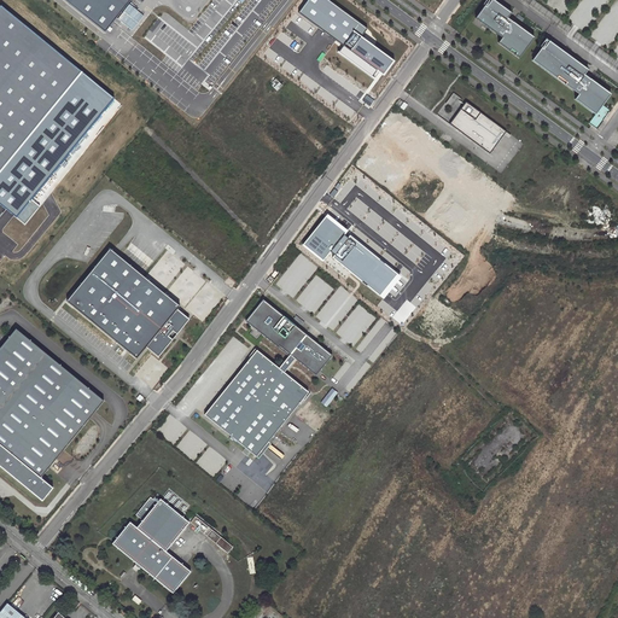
[(64,0),(105,33),(117,18),(129,4),(132,0),(64,0)]
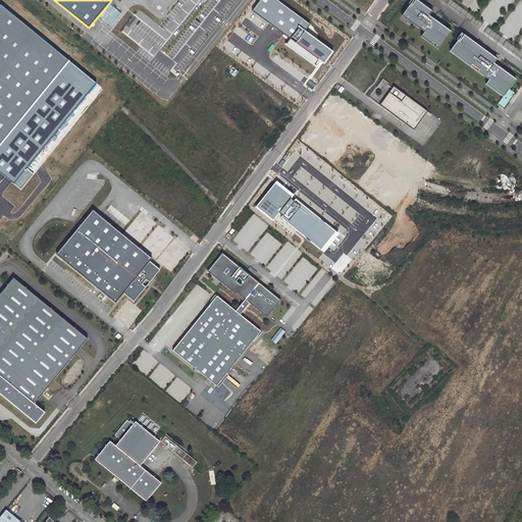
[(277,0),(261,0),(253,10),(292,39),(288,44),(315,64),(319,59),(324,63),(333,51),(306,31),(310,23),(277,0)]
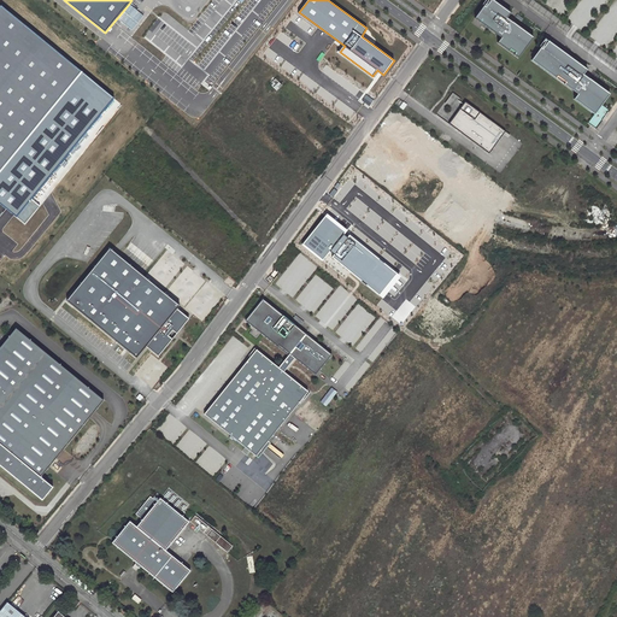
[(518,58),(534,37),(507,18),(511,13),(493,0),(491,0),(486,6),(485,5),(475,18),(501,37),(498,42),(518,58)]
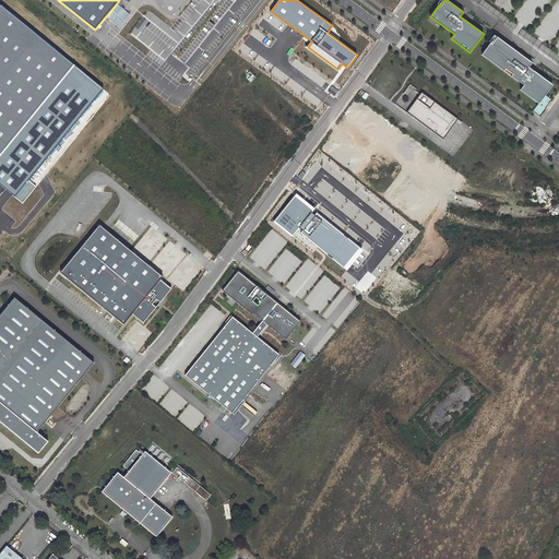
[(472,0),(552,59),(557,55),(482,0),(472,0)]
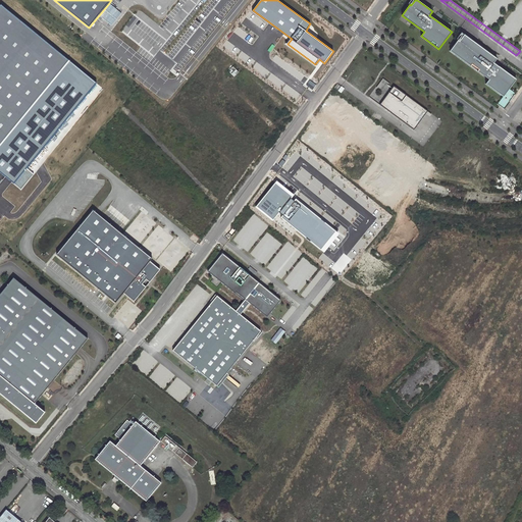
[(109,3),(99,15),(111,25),(121,13),(109,3)]
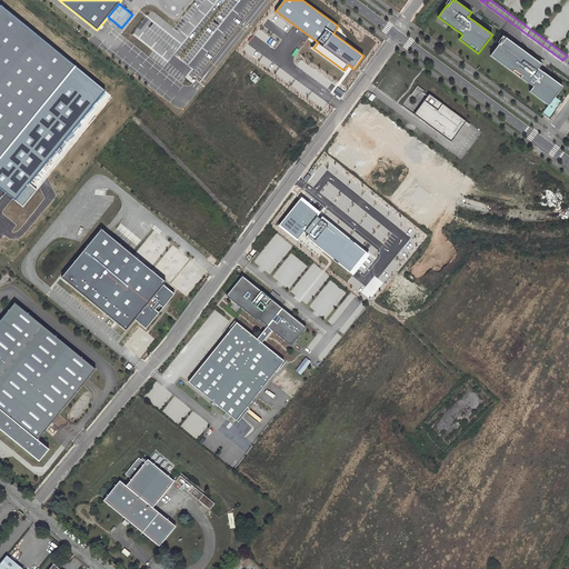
[(0,157),(76,66),(1,6),(0,6),(0,157)]
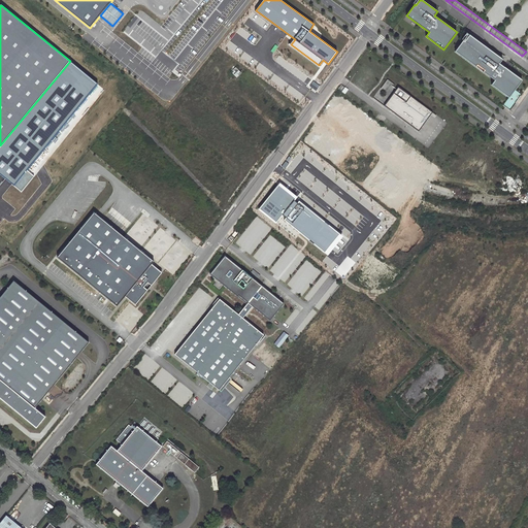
[(499,63),(502,59),(469,35),(465,41),(463,40),(455,52),(494,80),(491,85),(509,98),(522,80),(499,63)]
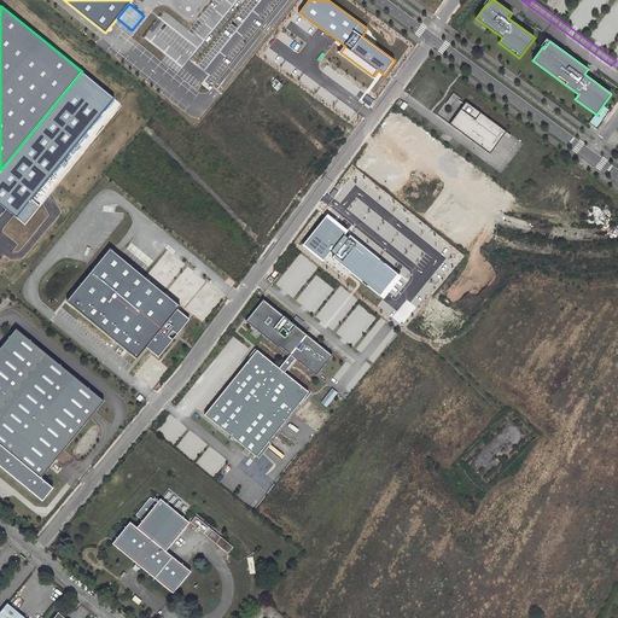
[(82,71),(0,170),(0,203),(16,217),(31,199),(114,98),(82,71)]
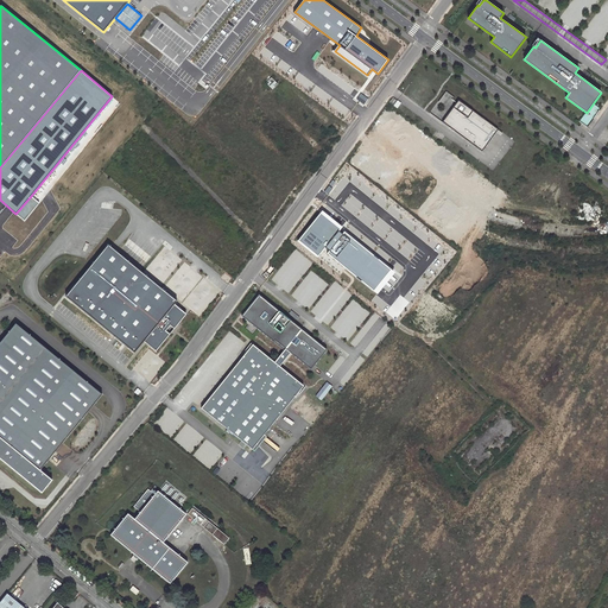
[(442,121),(449,127),(451,124),(447,120),(460,102),(458,100),(442,121)]
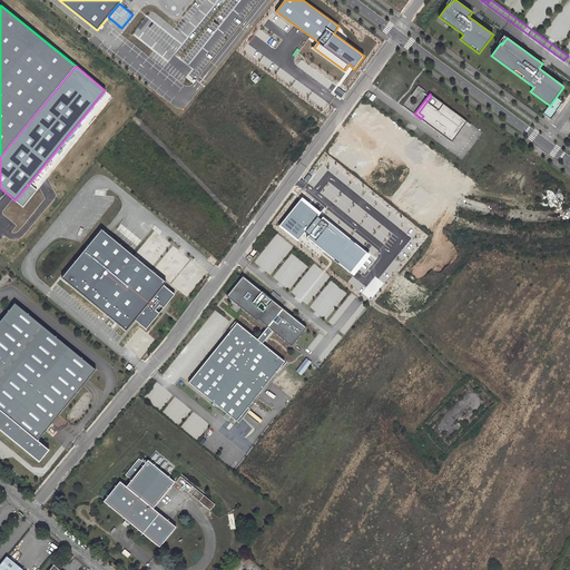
[(467,121),(431,96),(419,112),(423,116),(421,119),(452,141),(467,121)]
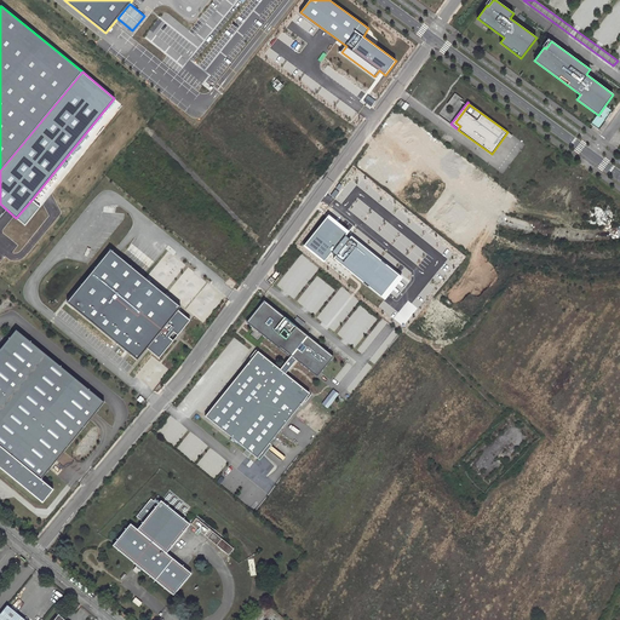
[(32,200),(16,218),(26,225),(40,207),(32,200)]
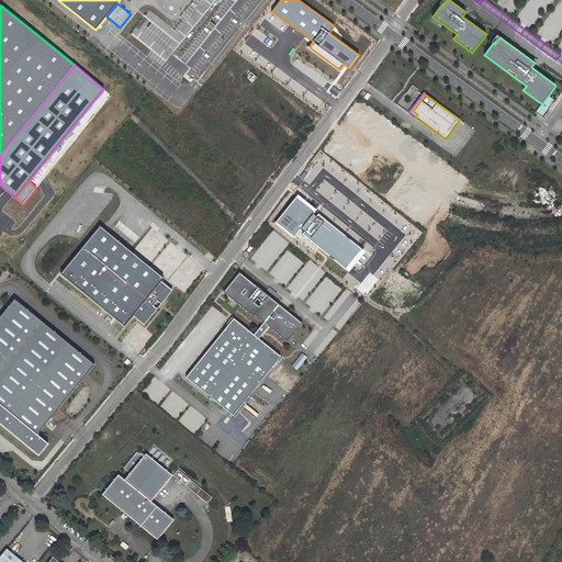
[(316,210),(298,194),(274,223),(293,238),(301,228),(305,232),(302,234),(349,272),(353,266),(364,251),(318,213),(316,215),(314,213),(316,210)]
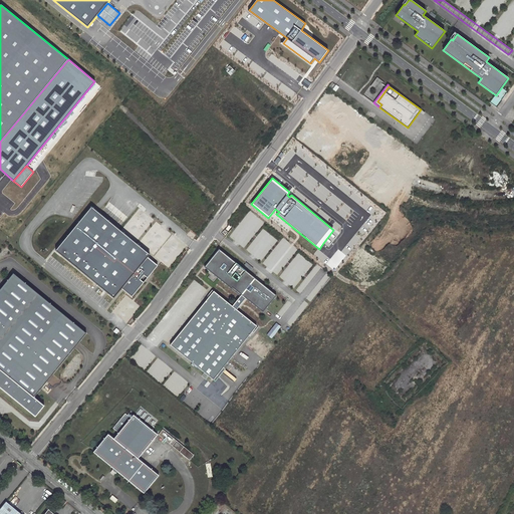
[(91,207),(55,251),(113,298),(121,289),(132,297),(158,265),(148,257),(150,255),(91,207)]
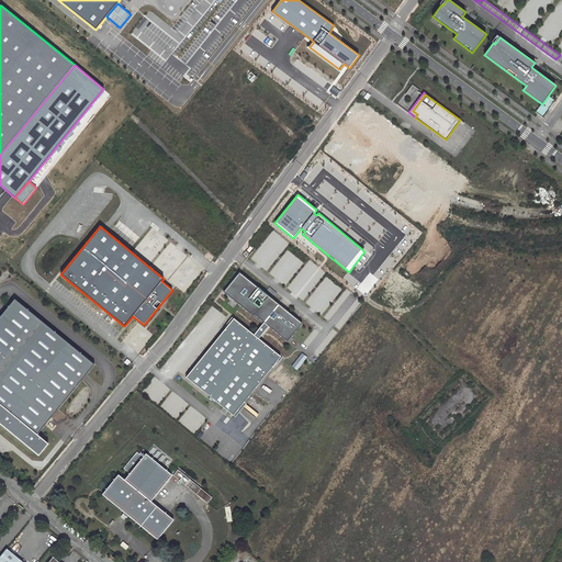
[(262,324),(263,323),(277,306),(279,304),(239,272),(223,292),(262,324)]
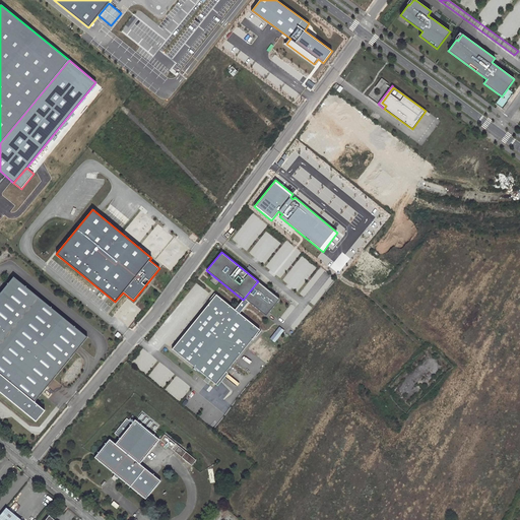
[(87,337),(13,276),(0,293),(0,392),(36,421),(45,410),(35,402),(87,337)]
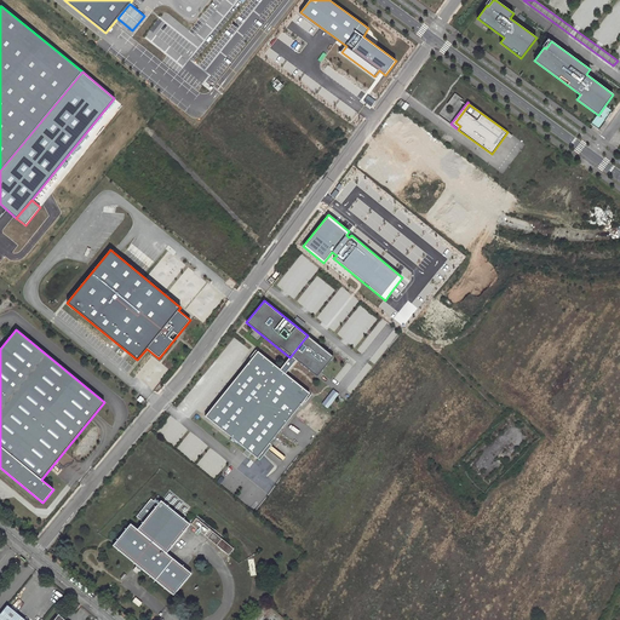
[(305,338),(291,356),(297,360),(315,375),(321,368),(323,369),(332,359),(305,338)]
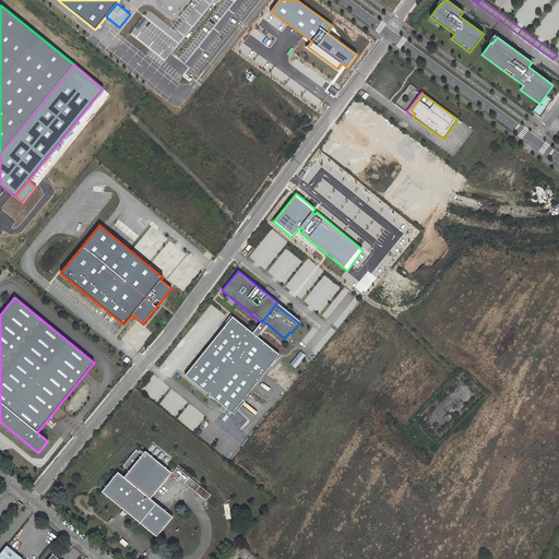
[(222,326),(224,328),(233,317),(230,316),(222,326)]
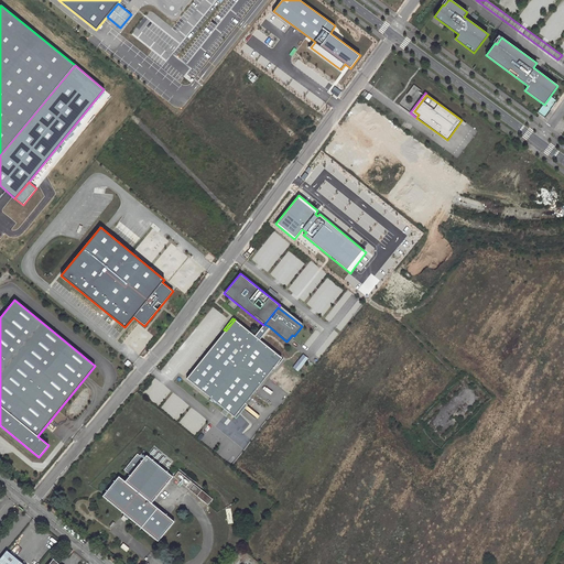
[(226,331),(186,378),(234,416),(273,368),(281,358),(260,340),(255,336),(235,320),(226,331)]
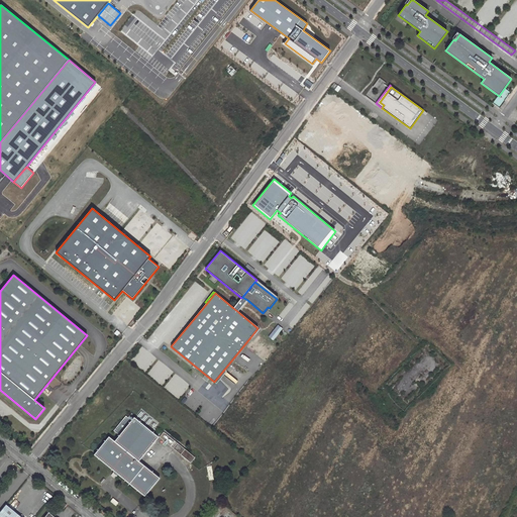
[(241,298),(233,308),(238,312),(247,300),(242,297),(241,298)]
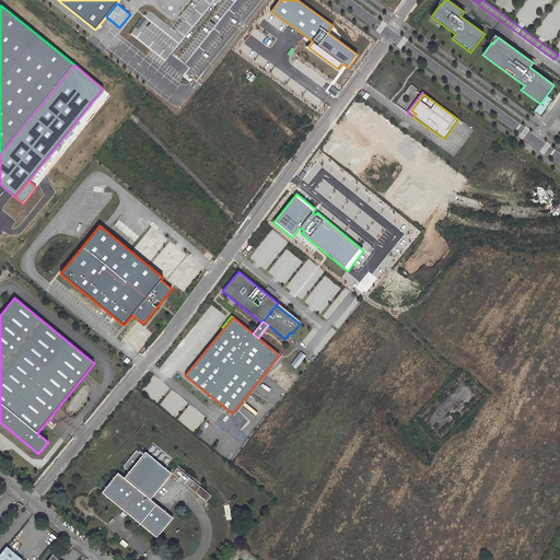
[(281,357),(279,356),(271,365),(272,368),(281,357)]
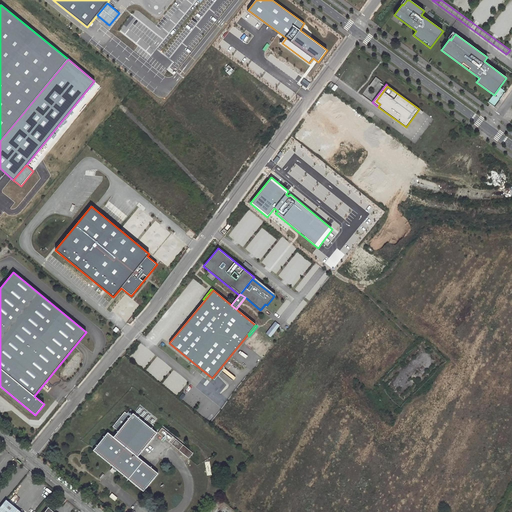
[(107,432),(93,450),(143,491),(158,473),(137,456),(156,432),(133,413),(130,416),(125,412),(113,426),(118,431),(113,437),(107,432)]
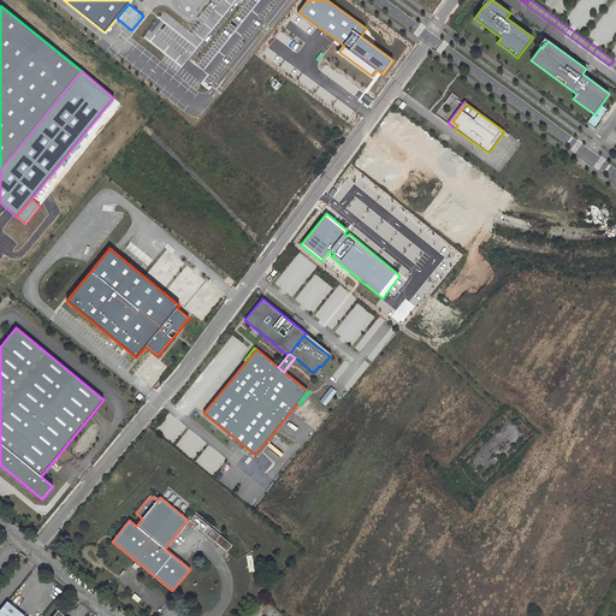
[(195,515),(190,521),(227,551),(232,545),(195,515)]
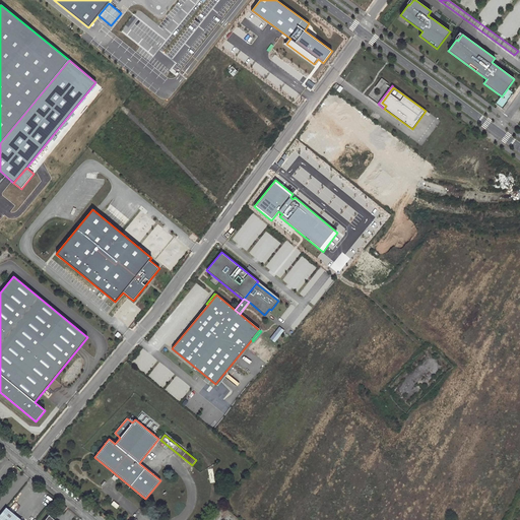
[(0,519),(21,519),(6,507),(0,514),(0,519)]
